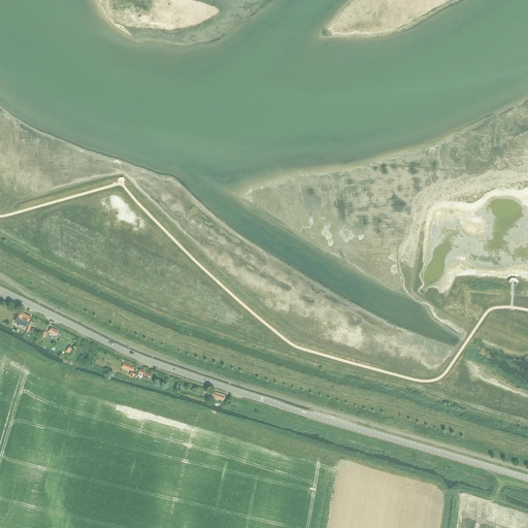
[(26,327),(31,317),(22,312),(21,314),(19,314),(14,322),(26,327)]
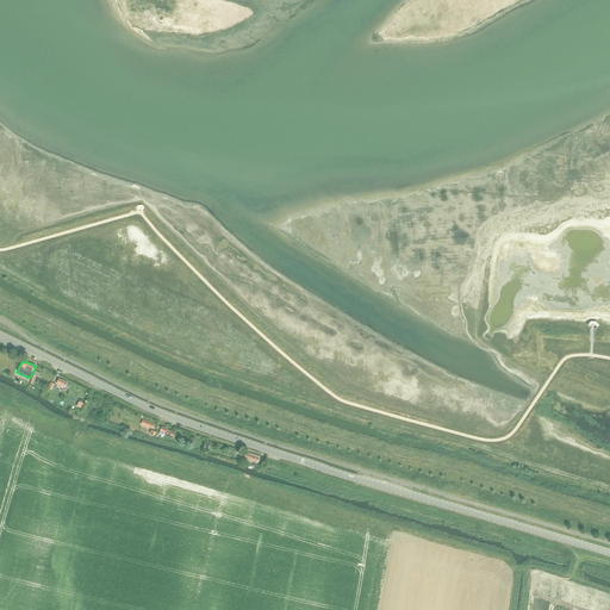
[(67,388),(69,385),(66,384),(67,383),(58,378),(56,381),(55,383),(67,388)]
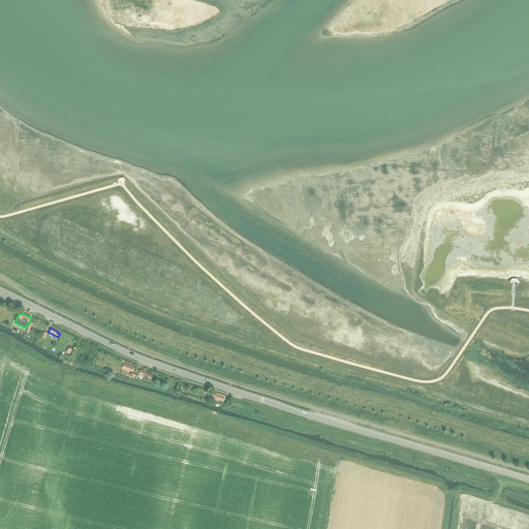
[(132,372),(133,368),(123,364),(122,368),(132,372)]
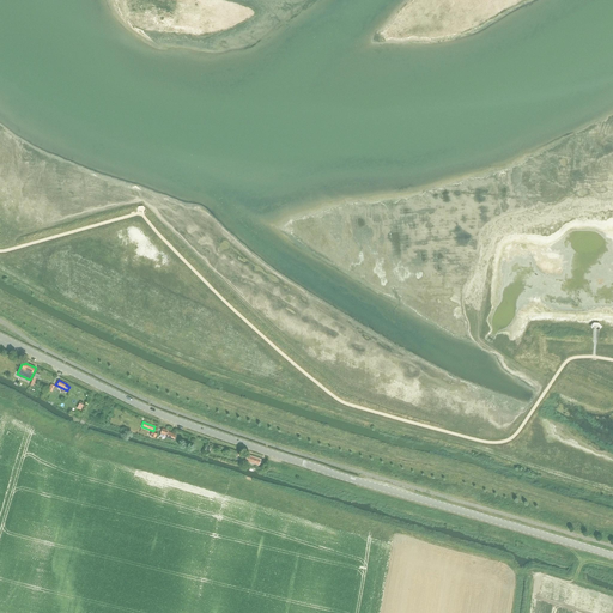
[(174,439),(176,435),(168,431),(162,429),(161,434),(165,436),(165,437),(174,439)]
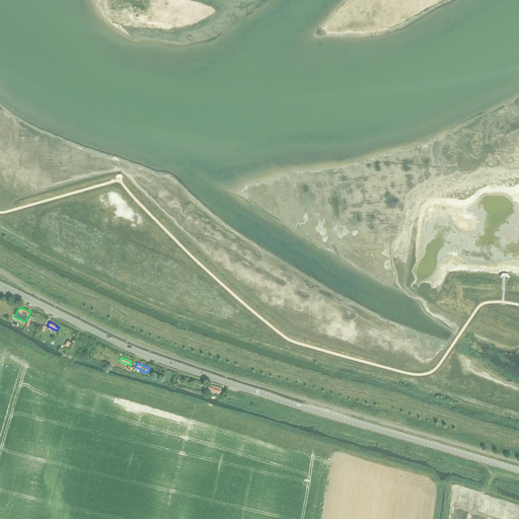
[(202,383),(202,385),(208,388),(208,390),(219,394),(221,389),(209,385),(209,386),(202,383)]
